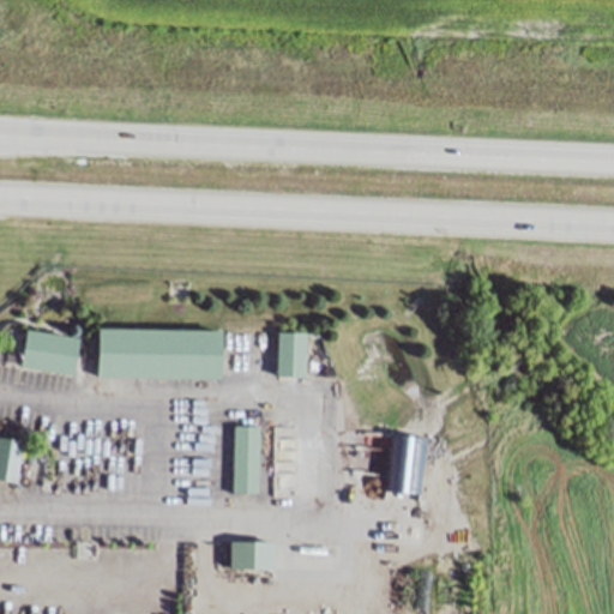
[(220,330),(218,379),(97,377),(97,327),(220,330)]
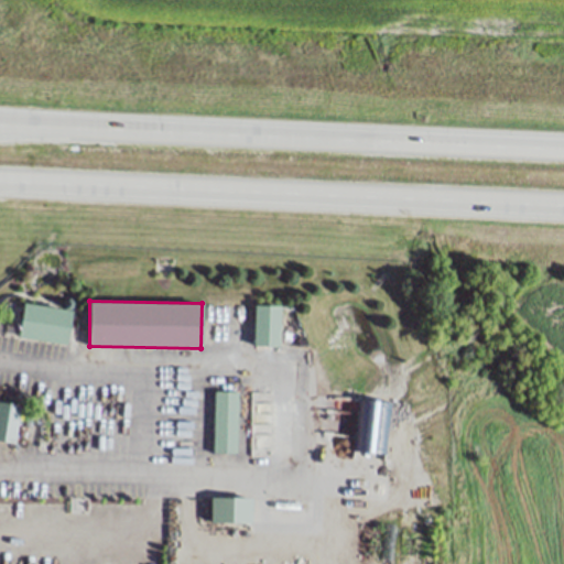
[(72,310),(66,346),(18,338),(23,302),(72,310)]
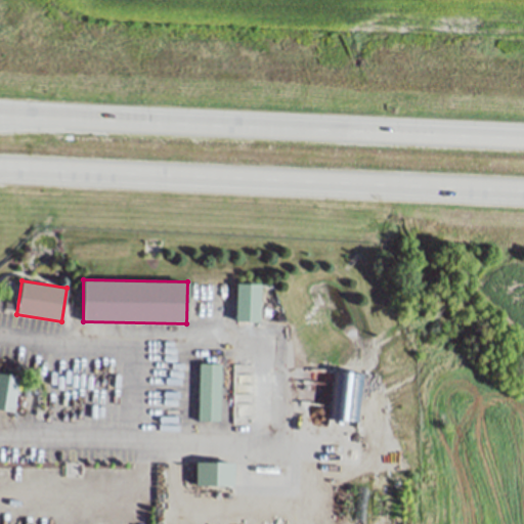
[(260,282),(259,321),(234,321),(235,282),(260,282)]
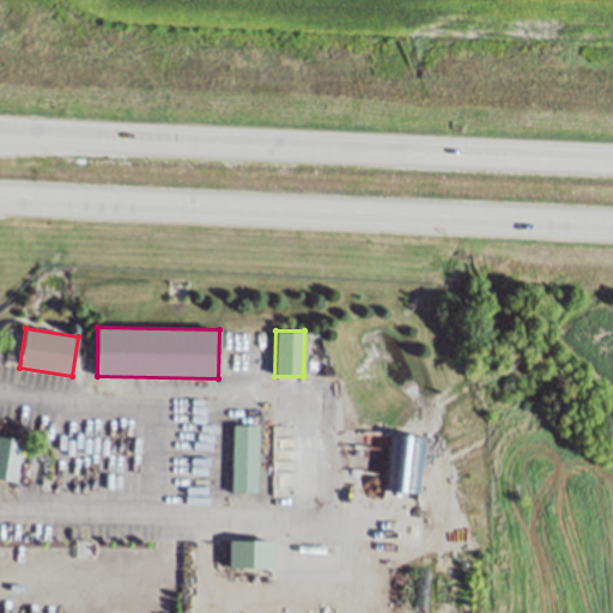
[(259,425),(259,493),(232,493),(234,424),(259,425)]
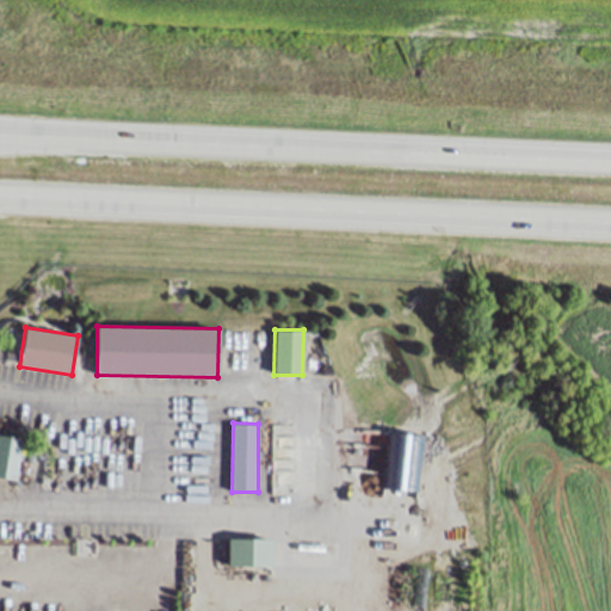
[(424,433),(418,499),(381,495),(387,430),(424,433)]
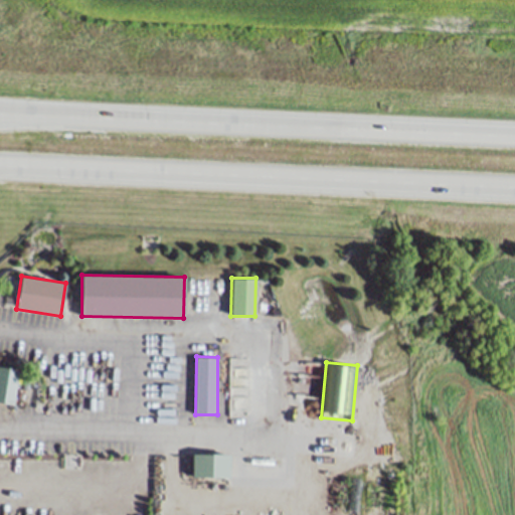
[(0,365),(18,368),(13,403),(0,401),(0,365)]
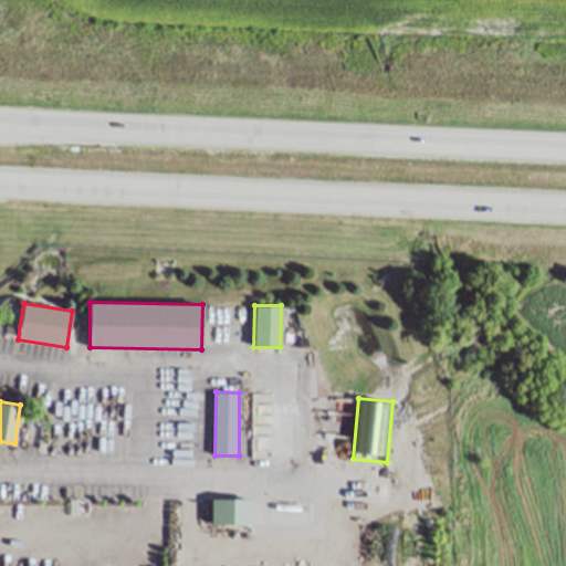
[(253,524),(212,524),(211,499),(253,499),(253,524)]
